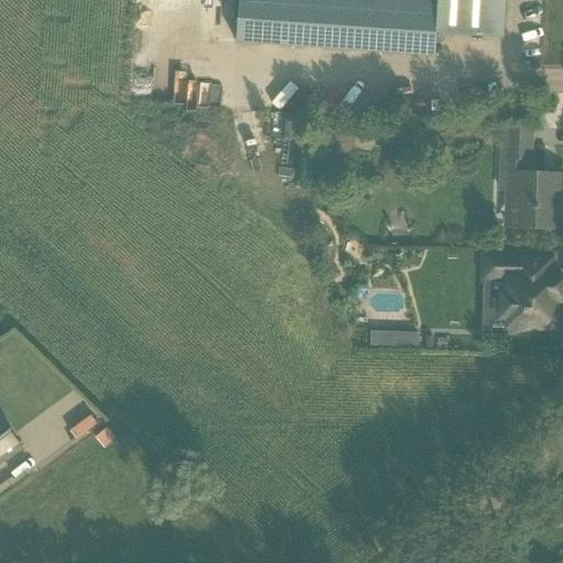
[(505,0),(239,0),(236,43),(434,56),(437,35),(503,40),(505,0)]
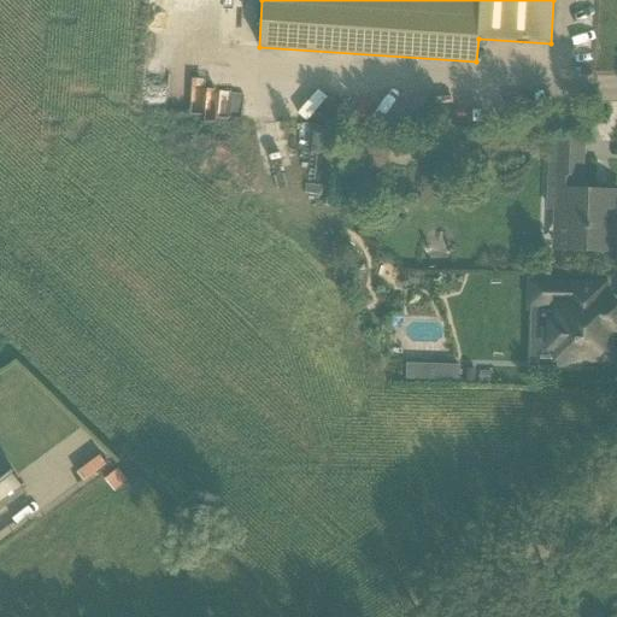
[(551,140),(548,210),(553,210),(574,211),(573,251),(593,252),(616,252),(616,225),(616,209),(616,192),(610,192),(566,191),(566,176),(581,176),(582,141),(558,140),(551,140)]
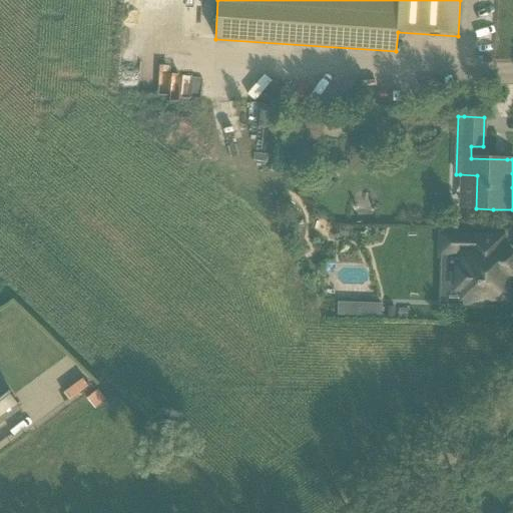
[(442,235),(441,305),(482,306),(482,299),(506,299),(506,274),(512,273),(512,253),(502,253),(502,237),(442,235)]
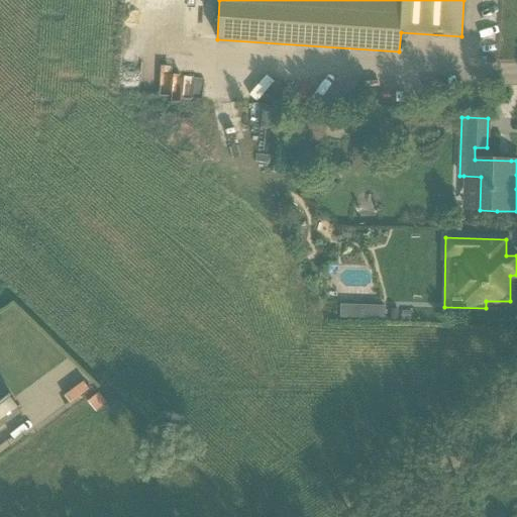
[(340,321),(384,323),(384,311),(340,309),(340,321)]
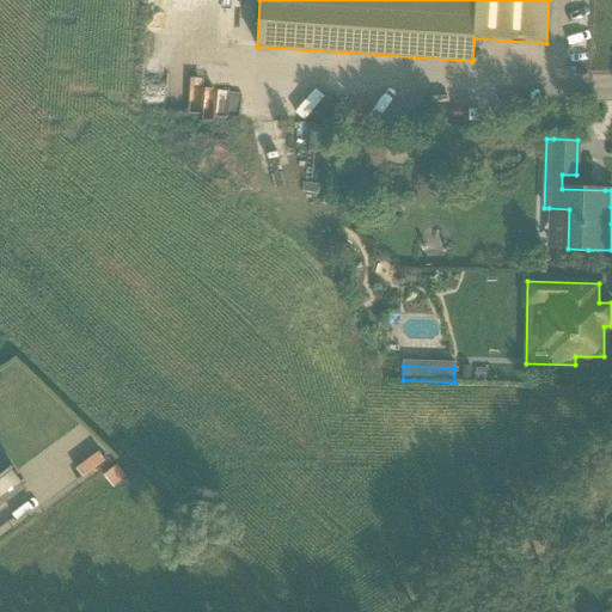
[(16,371),(0,381),(0,416),(23,447),(24,447),(17,438),(34,426),(13,398),(28,387),(16,371)]
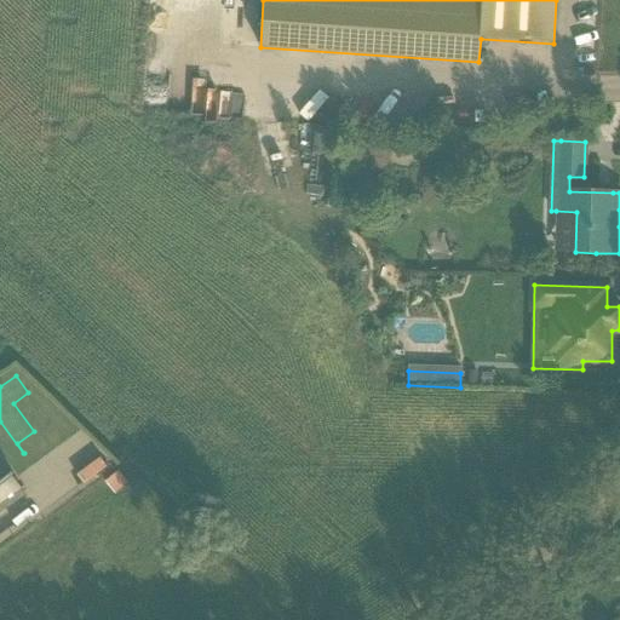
[(477,375),(466,375),(466,391),(476,391),(477,375)]
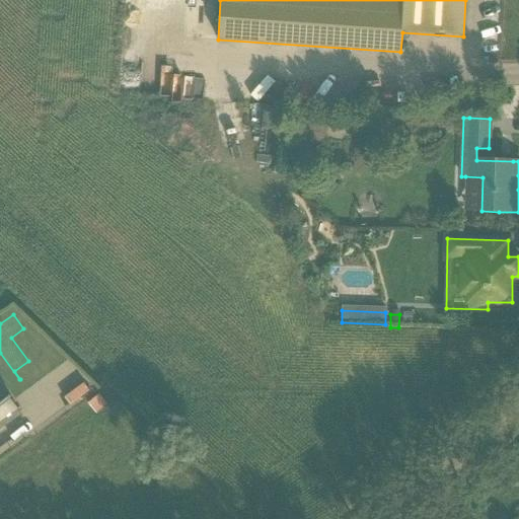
[(412,314),(402,314),(402,325),(411,325),(412,314)]
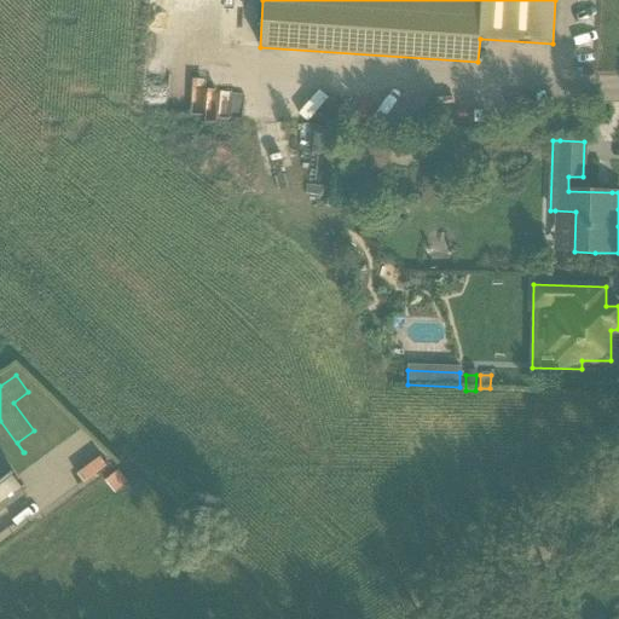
[(0,510),(24,493),(10,474),(0,460),(0,510)]
